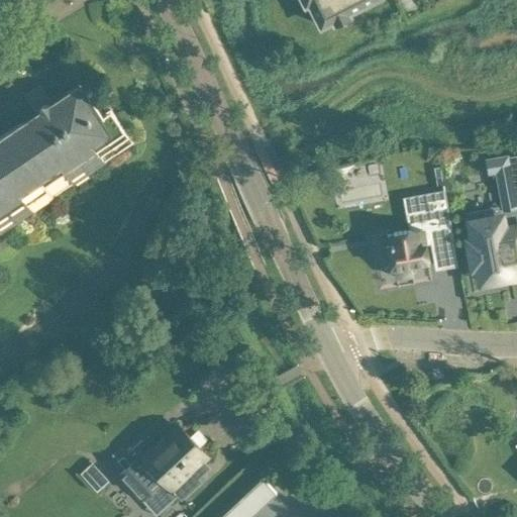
[(303,0),(306,3),(309,2),(321,25),(370,0),(303,0)]
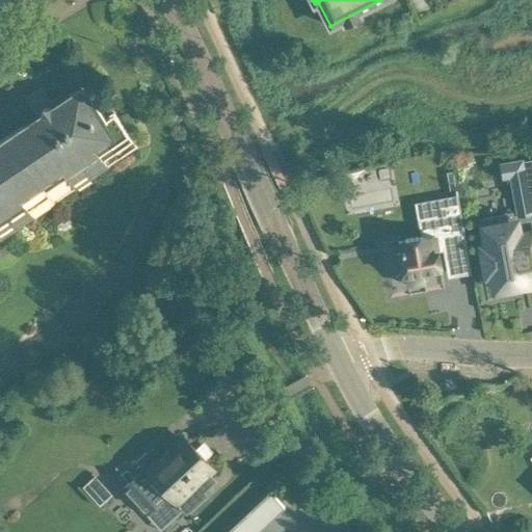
[(0,239),(129,153),(85,87),(55,108),(43,89),(27,100),(40,118),(0,144),(0,239)]
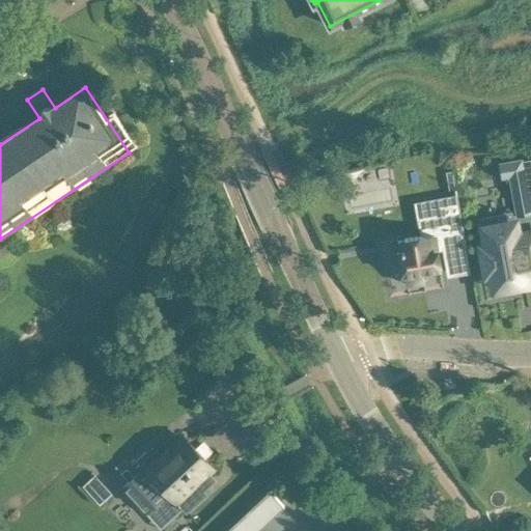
[(486,248),(480,249),(485,274),(492,273),(492,276),(493,279),(495,279),(496,286),(507,284),(508,284),(516,283),(515,278),(525,277),(521,258),(530,255),(530,159),(523,161),(523,159),(498,163),(501,179),(508,178),(515,214),(512,215),(512,212),(503,214),(504,216),(481,220),(483,228),(486,248)]
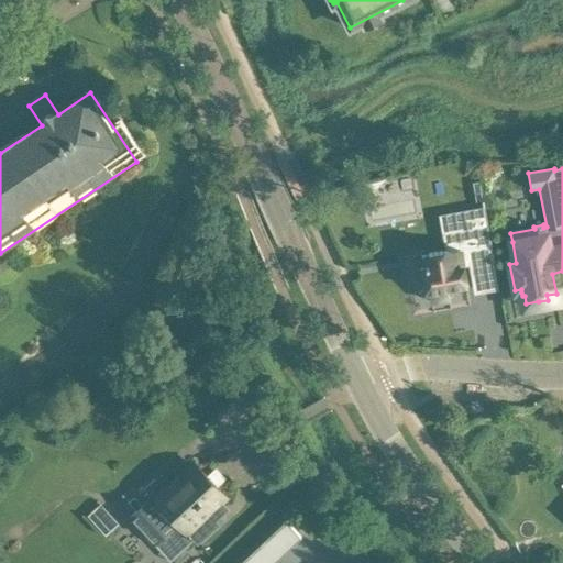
[(489,230),(479,232),(478,225),(443,231),(445,247),(429,250),(429,252),(421,253),(422,257),(423,265),(420,266),(421,276),(419,279),(420,287),(423,290),(424,291),(429,290),(431,301),(449,298),(448,287),(466,284),(463,263),(494,257),(489,230)]
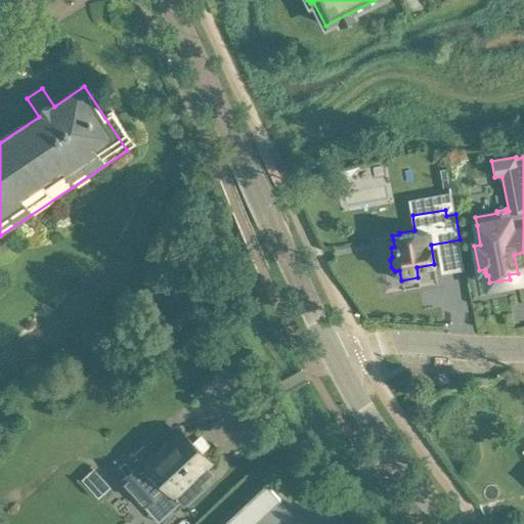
[(138,466),(120,483),(141,506),(142,505),(143,507),(166,487),(180,503),(182,506),(203,487),(200,484),(211,474),(204,466),(206,464),(207,465),(209,462),(200,453),(202,451),(194,444),(192,445),(181,432),(175,438),(173,435),(164,443),(167,446),(162,451),(159,448),(149,456),(153,460),(148,463),(147,462),(145,465),(146,466),(141,470),(138,466)]
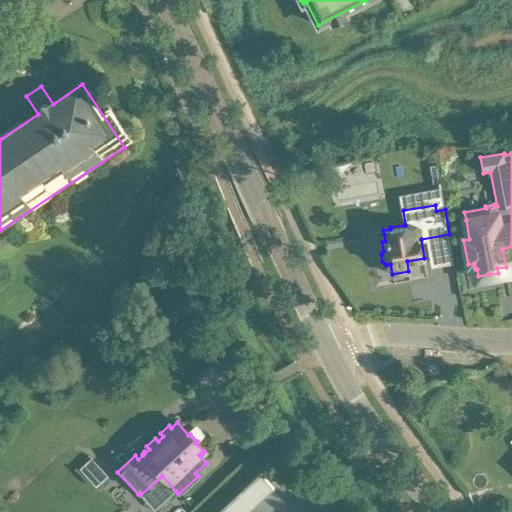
[(90,459),(79,470),(82,474),(88,480),(96,488),(107,477),(106,477),(90,459)]
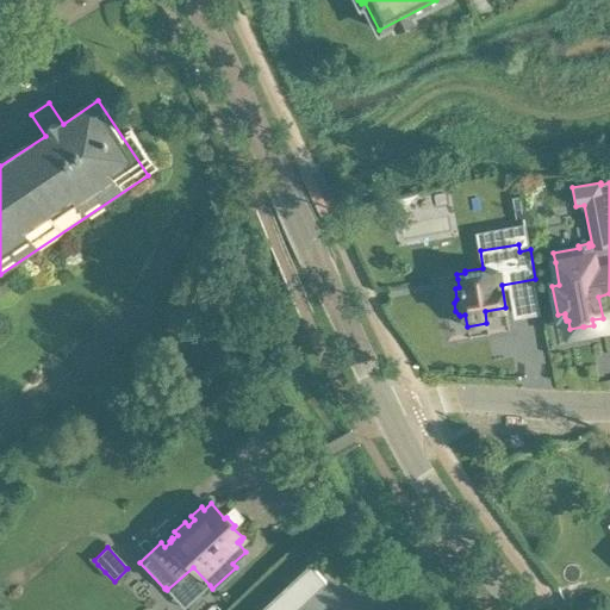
[(296,609),(302,604),(285,586),(260,609),(296,609)]
